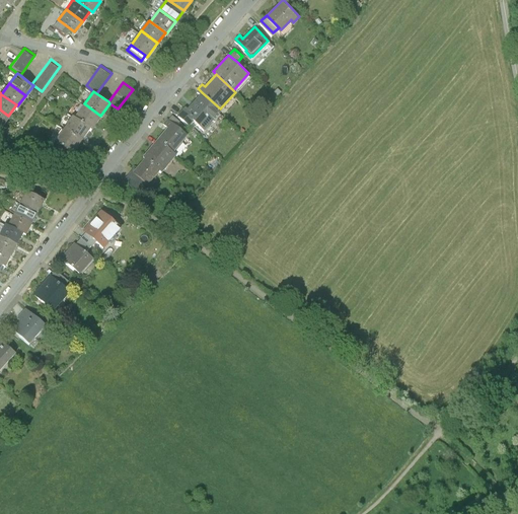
[(195,118),(205,127),(221,111),(220,108),(202,92),(186,109),(195,118)]
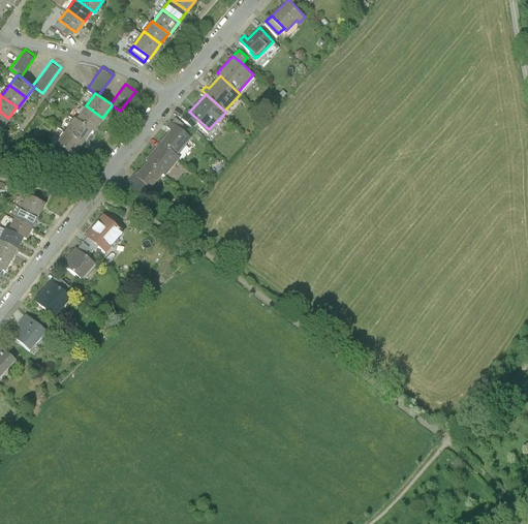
[(93,130),(102,118),(86,105),(76,118),(92,128),(93,130)]
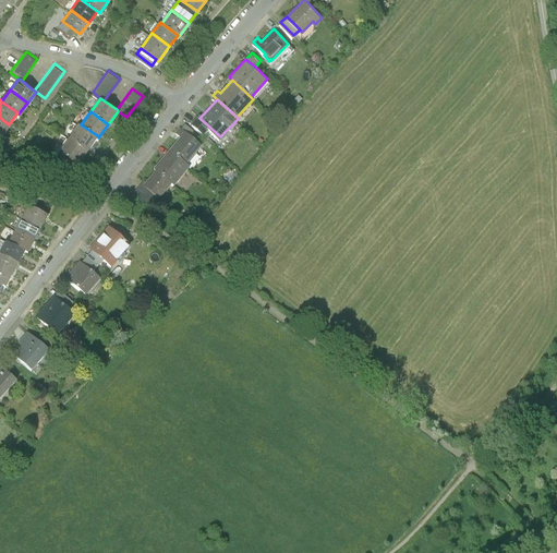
[(209,127),(200,118),(197,116),(192,122),(204,133),(209,127)]
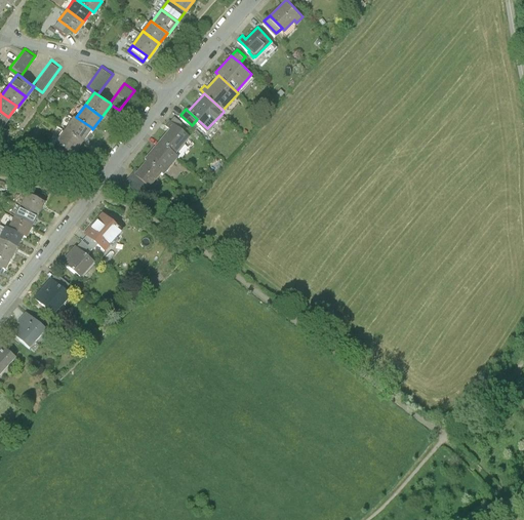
[(75,116),(66,128),(82,140),(91,127),(76,117),(75,116)]
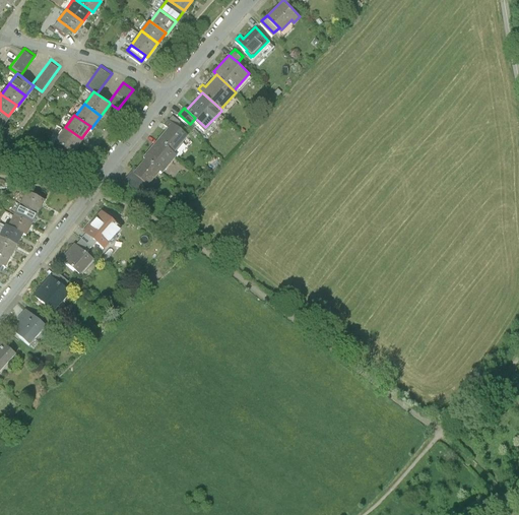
[(170,125),(158,137),(174,150),(188,134),(169,117),(165,121),(170,125)]
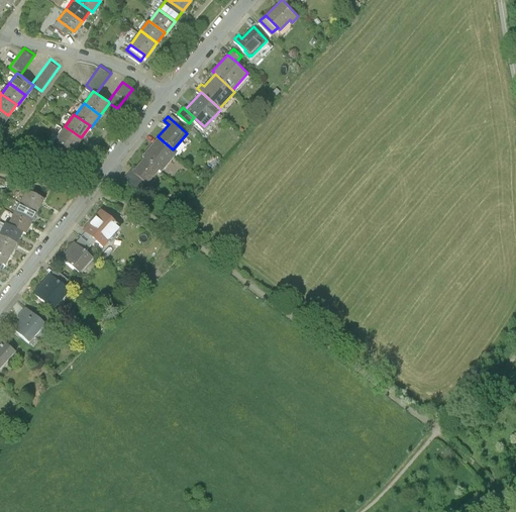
[(72,149),(81,137),(65,126),(56,138),(72,149)]
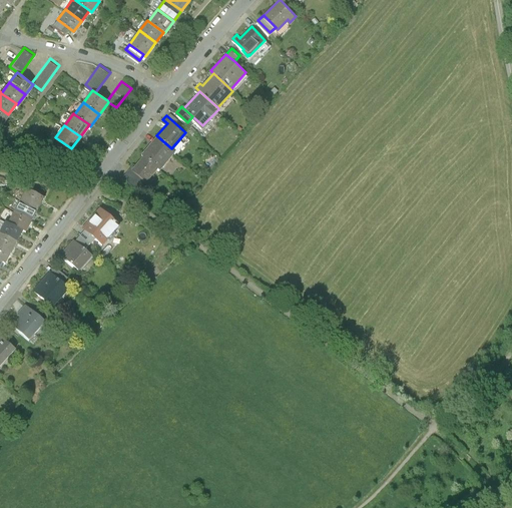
[(175,151),(171,148),(156,135),(142,152),(144,153),(158,166),(160,167),(175,151)]
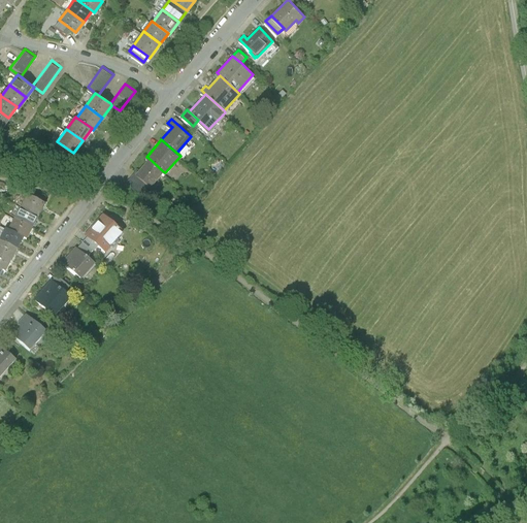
[(151,186),(163,171),(149,158),(138,170),(136,172),(144,180),(151,186)]
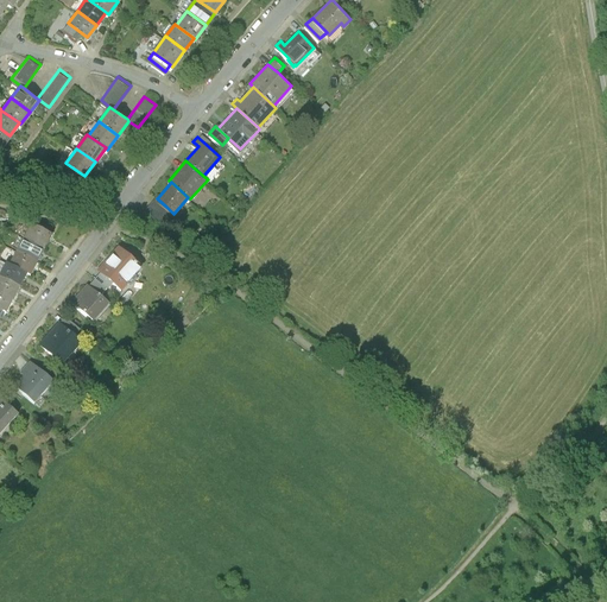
[(157,217),(166,207),(157,198),(159,196),(158,194),(145,208),(157,217)]
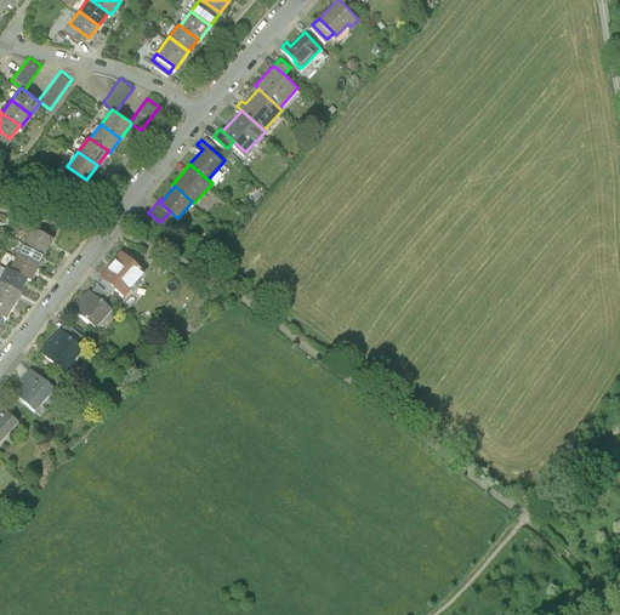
[(33,225),(26,239),(46,250),(53,237),(33,225)]
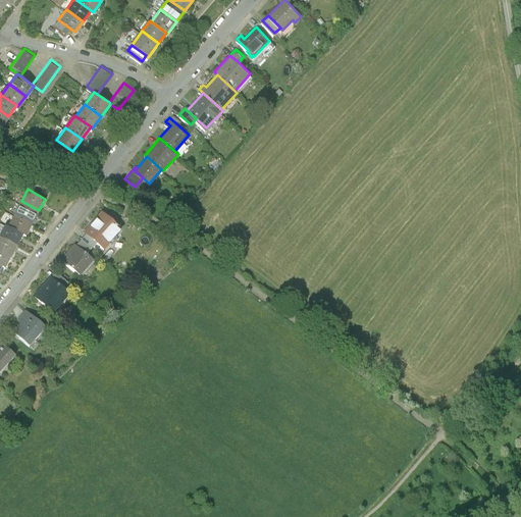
[(21,201),(14,212),(33,222),(39,210),(21,201)]
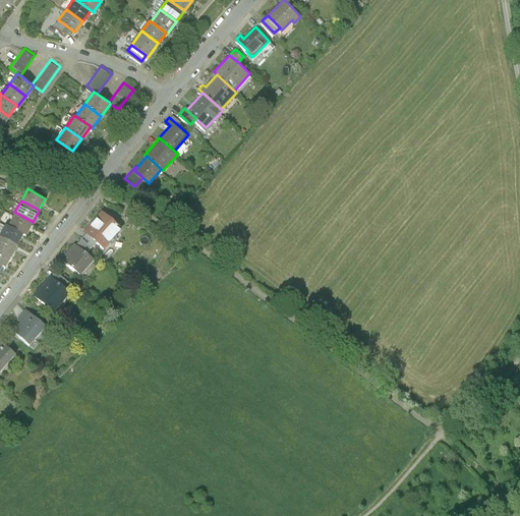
[(87,229),(89,231),(98,239),(104,245),(121,228),(102,211),(91,223),(92,224),(87,229)]
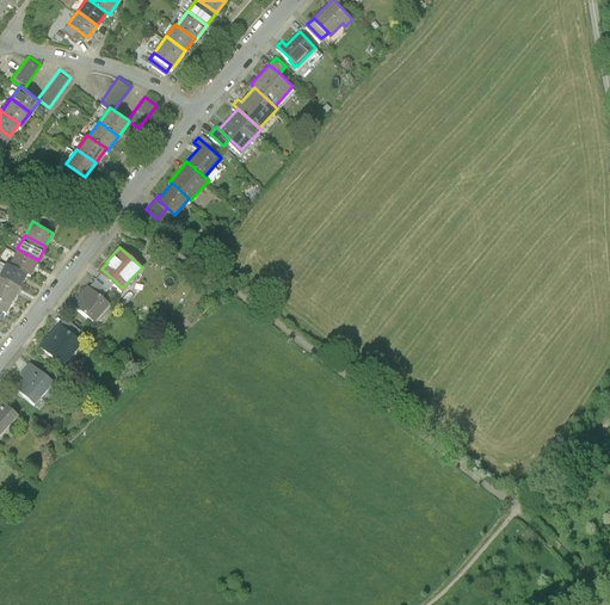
[(31,273),(38,260),(17,248),(10,263),(26,271),(31,273)]
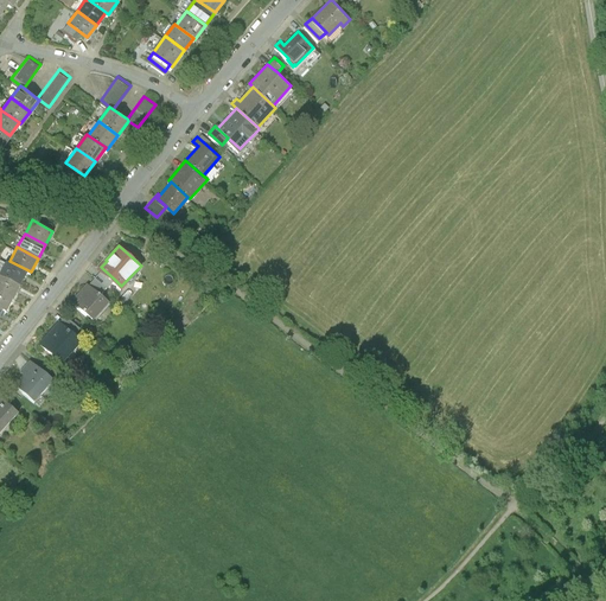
[(6,259),(0,270),(0,272),(19,282),(26,269),(10,261),(6,259)]
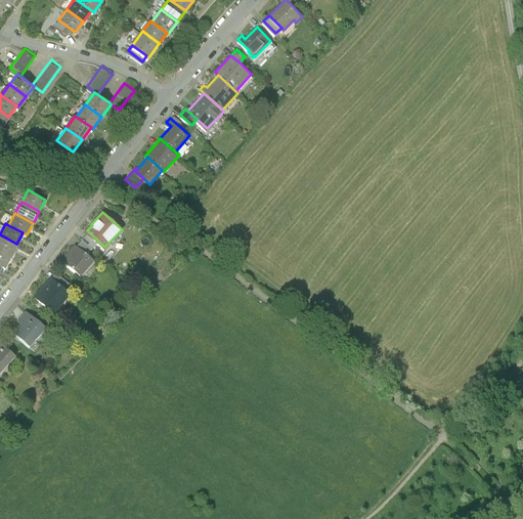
[(89,232),(77,245),(87,253),(98,241),(89,232)]
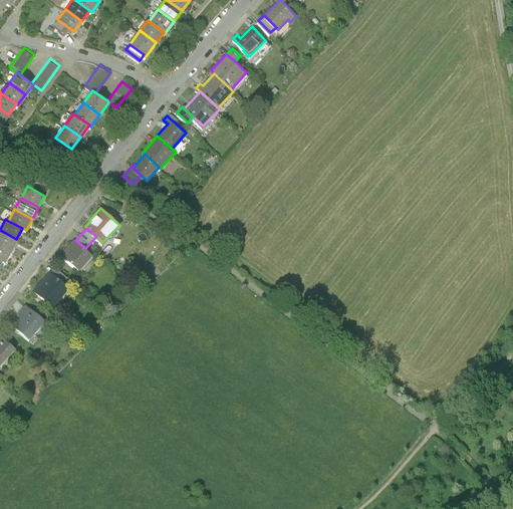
[(0,230),(0,244),(10,250),(16,239),(0,230)]
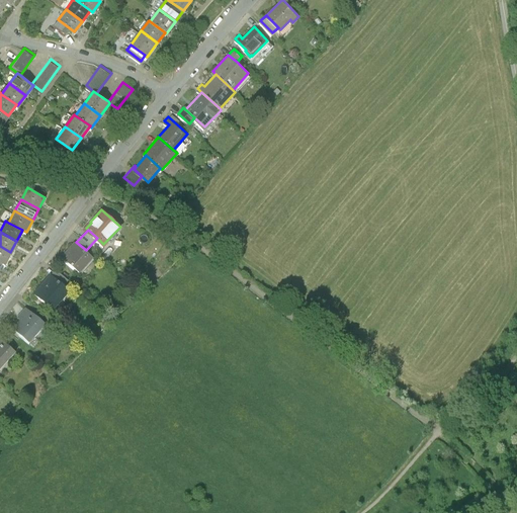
[(75,241),(62,255),(80,271),(93,257),(86,250),(76,242),(75,241)]
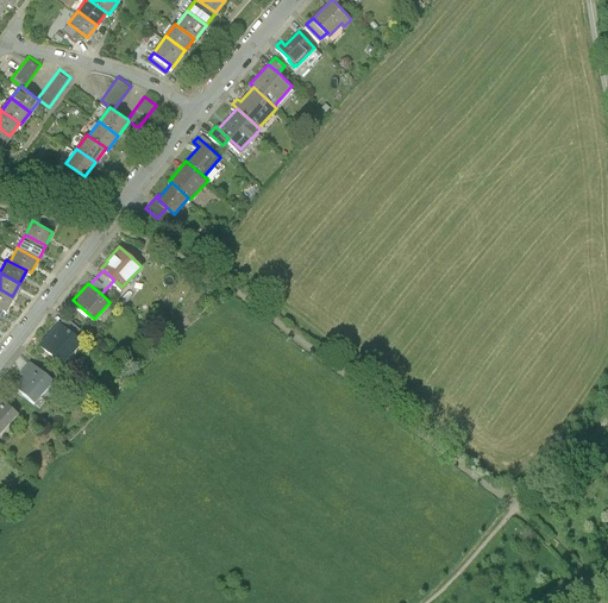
[(6,308),(12,296),(0,289),(0,305),(4,307),(6,308)]
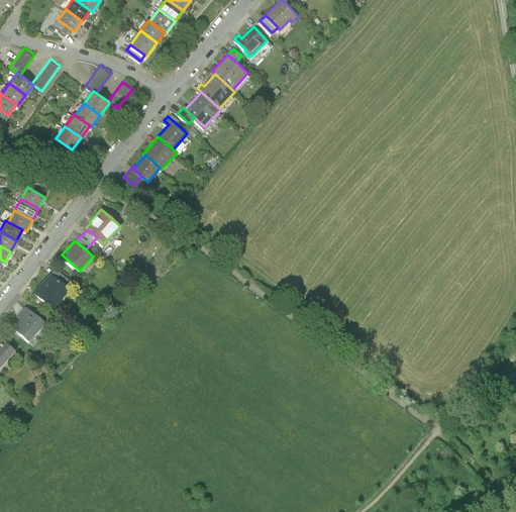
[(57,268),(52,273),(63,284),(69,278),(57,268)]
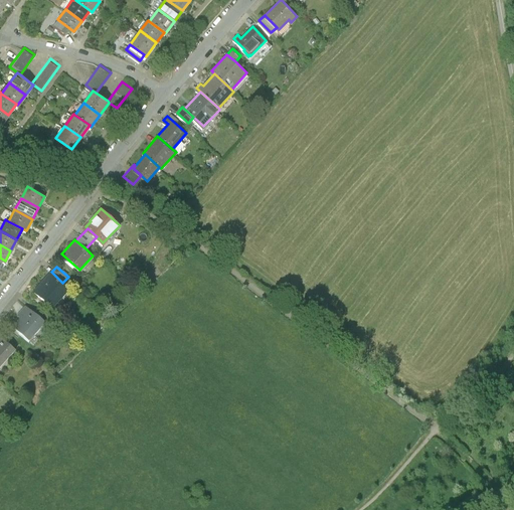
[(51,272),(50,271),(34,290),(53,307),(69,289),(62,283),(51,272)]
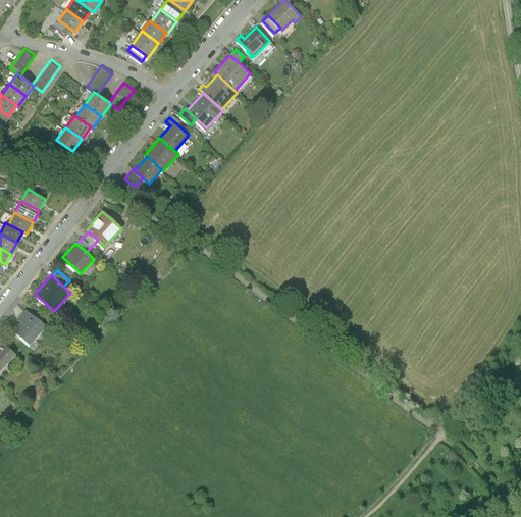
[(40,320),(27,308),(18,317),(21,320),(13,328),(30,344),(46,326),(40,320)]
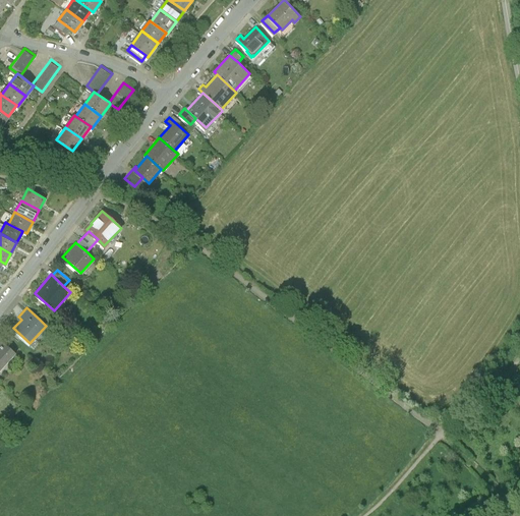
[(46,312),(40,320),(46,326),(50,329),(56,323),(46,312)]
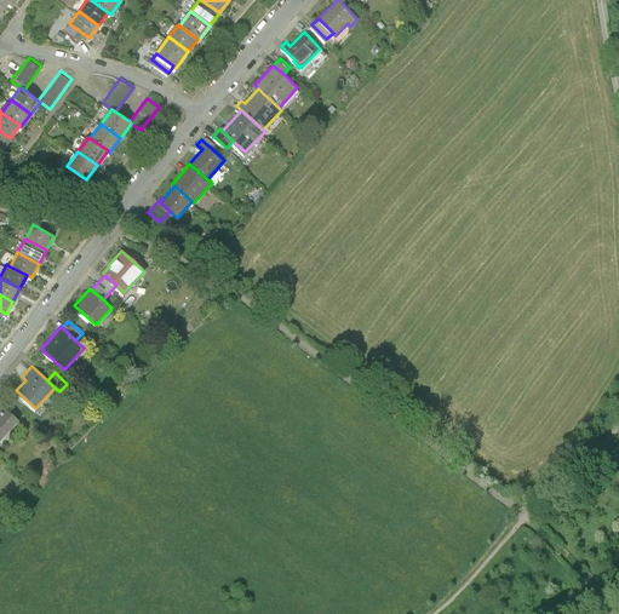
[(0,439),(18,419),(0,401),(0,439)]
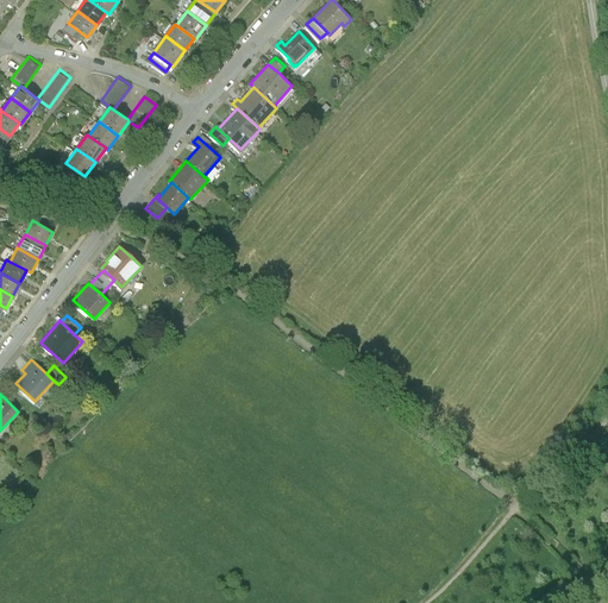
All buildings are outlined.
